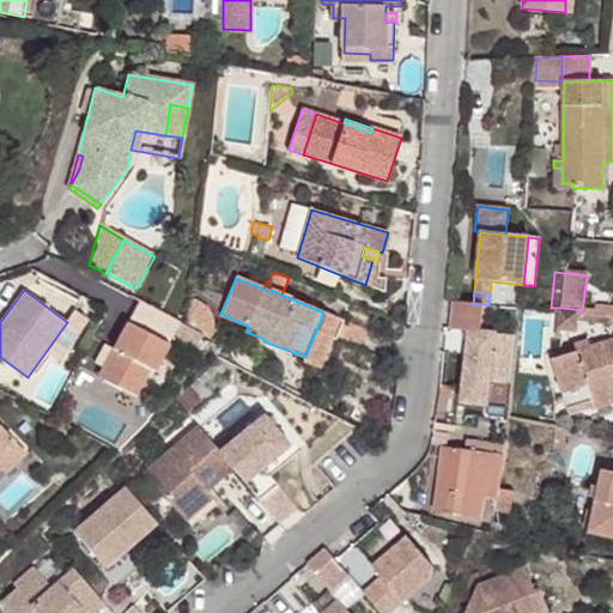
[(188,299),(186,326),(208,338),(208,333),(210,329),(210,326),(210,323),(210,320),(208,316),(207,313),(206,310),(204,308),(201,305),(198,303),(195,302),(192,301),(188,299)]
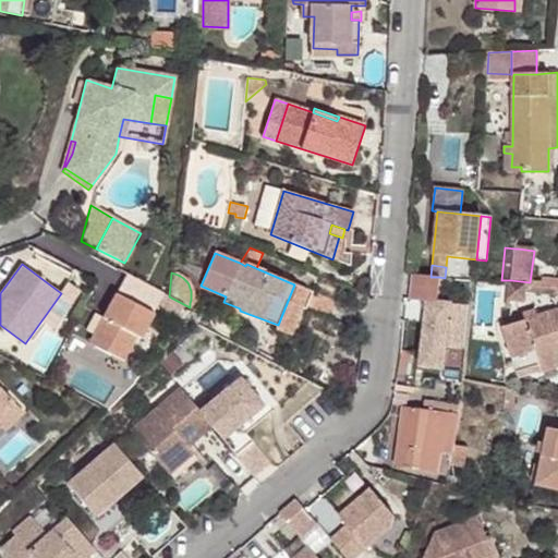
[(412,275),(409,299),(435,302),(436,302),(439,277),(431,277),(412,275)]
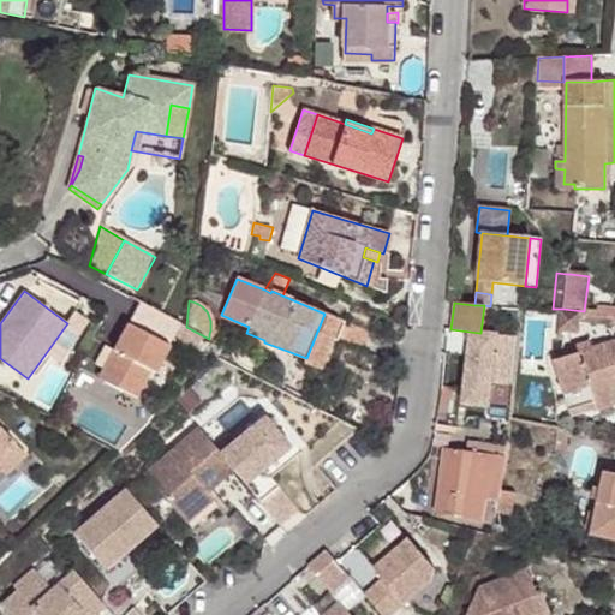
[(584,311),(563,309),(562,330),(580,332),(580,314),(584,314),(584,311)]
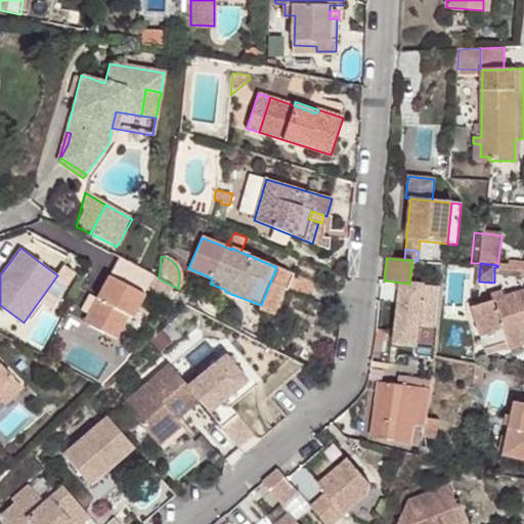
[(276,267),(261,305),(260,310),(273,316),(285,290),(291,272),(276,267)]
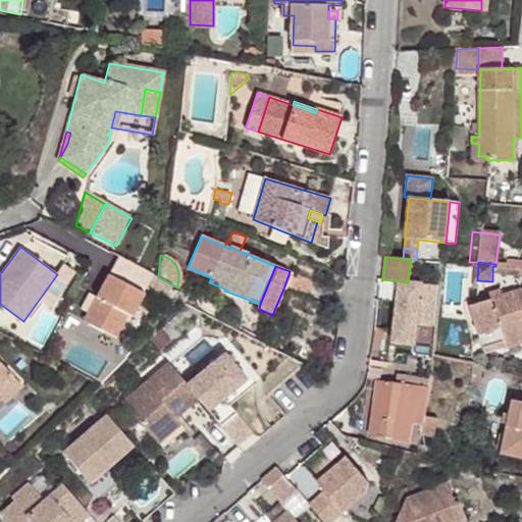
[(156,278),(142,270),(135,283),(162,299),(170,285),(156,278)]
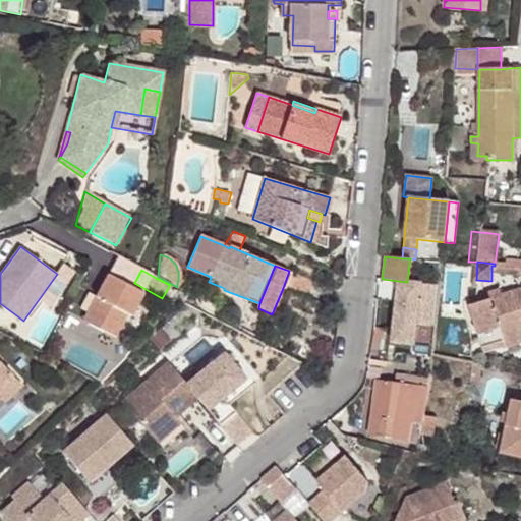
[(308,280),(289,271),(283,288),(301,296),(308,280)]
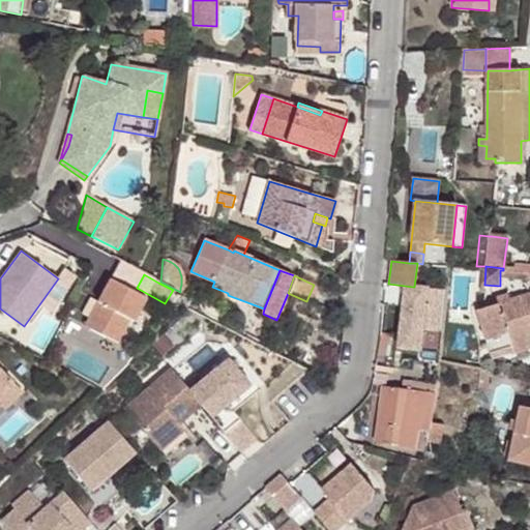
[(85,326),(117,344),(130,319),(134,321),(146,298),(111,280),(85,326)]
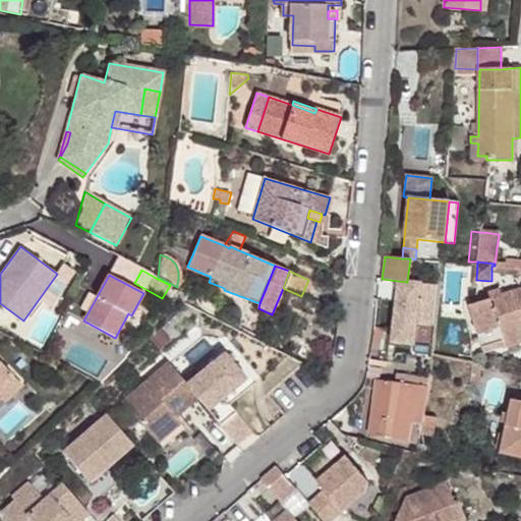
[(382,279),(382,286),(405,289),(406,282),(382,279)]
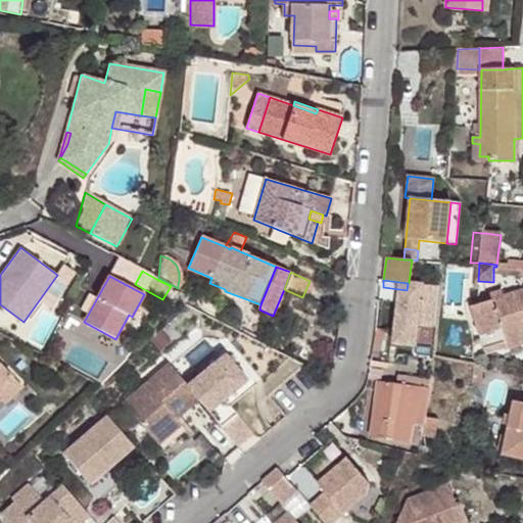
[(209,283),(209,299),(219,304),(225,291),(225,289),(209,283)]
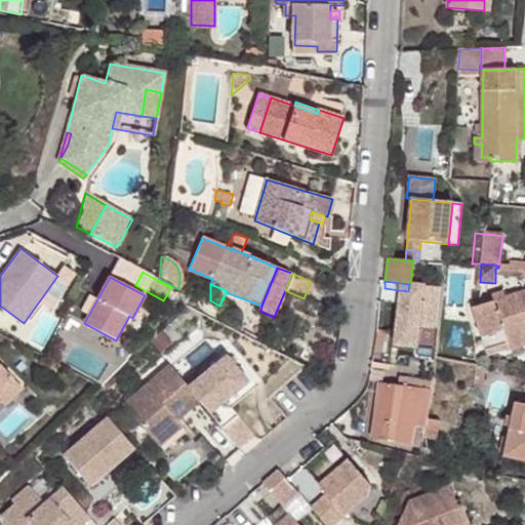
[(472,309),(485,351),(506,344),(509,351),(524,345),(524,290),(494,300),(494,303),(472,309)]
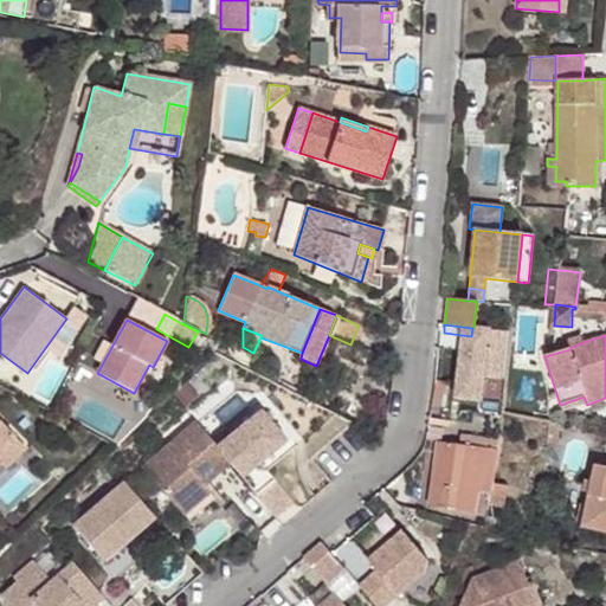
[(94,380),(130,400),(134,393),(97,373),(94,380)]
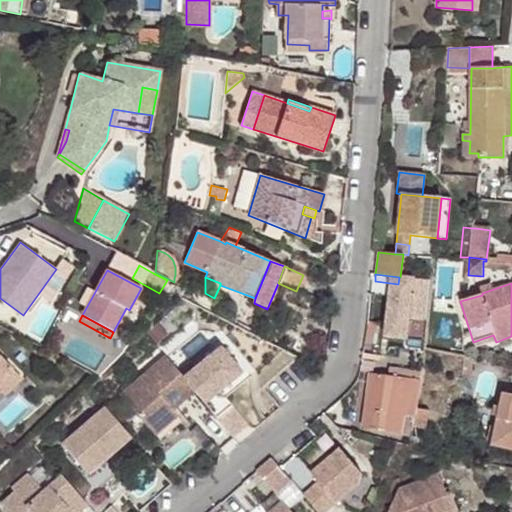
[(367,324),(364,343),(372,344),(376,323),(367,322),(367,324)]
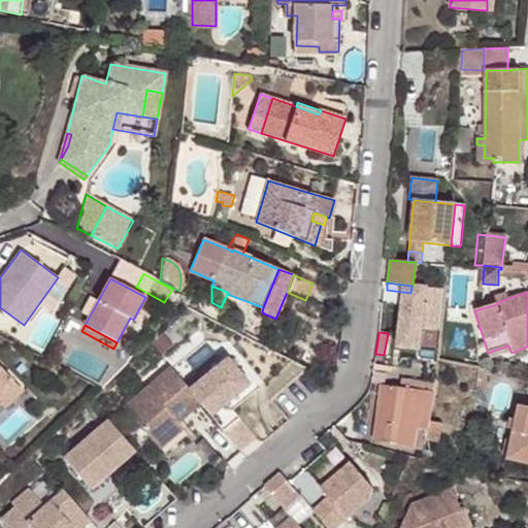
[(225,357),(187,389),(198,402),(209,415),(223,430),(238,417),(231,408),(225,401),(246,383),(225,357)]
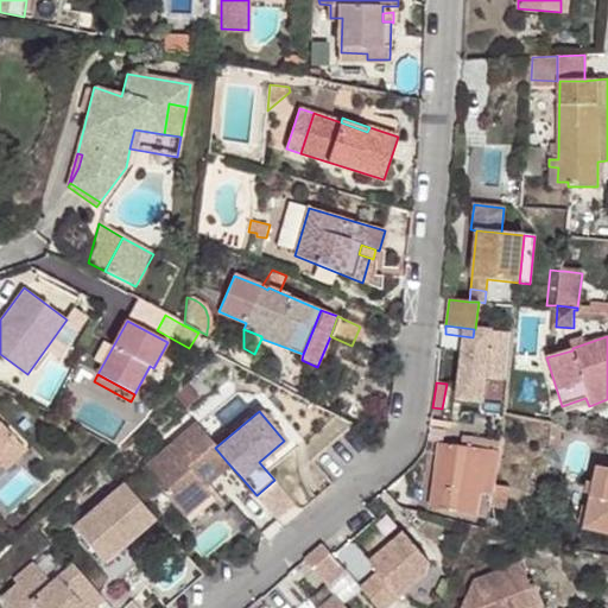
[(0,466),(0,467),(7,474),(12,477),(33,457),(0,423),(0,466)]
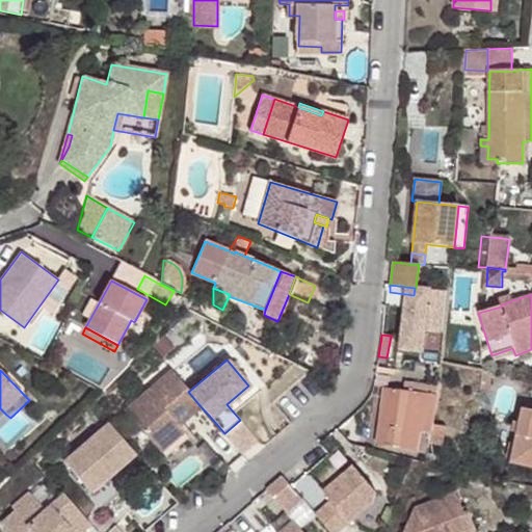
[(170,370),(124,410),(163,456),(187,436),(177,425),(200,405),(188,392),(185,388),(170,370)]
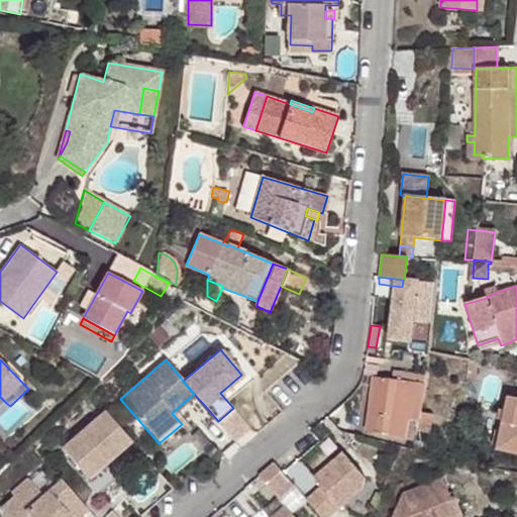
[(478,364),(469,362),(467,383),(476,384),(478,364)]
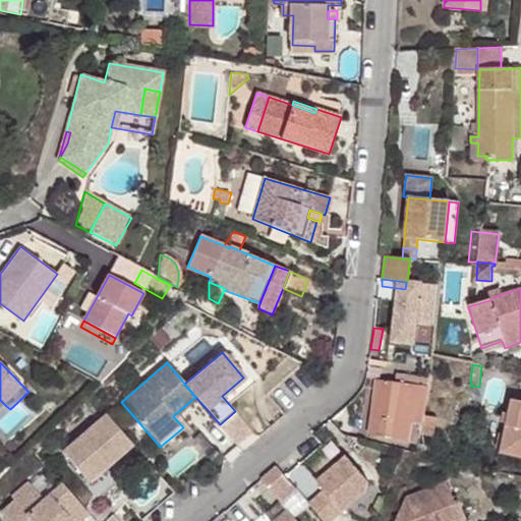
[(400,374),(399,383),(426,387),(428,379),(400,374)]
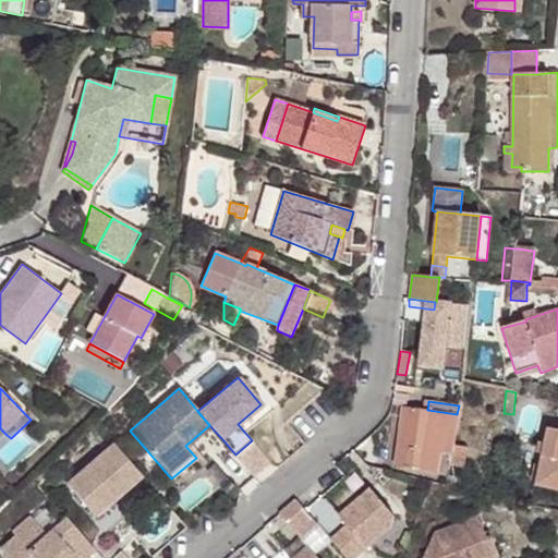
[(403,407),(395,465),(436,473),(439,452),(447,453),(451,453),(452,446),(457,414),(427,410),(403,407)]
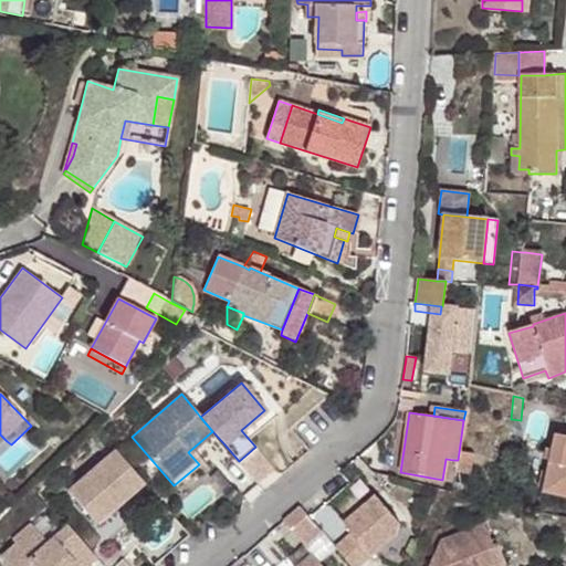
[(565,437),(556,435),(544,492),(565,496),(565,437)]
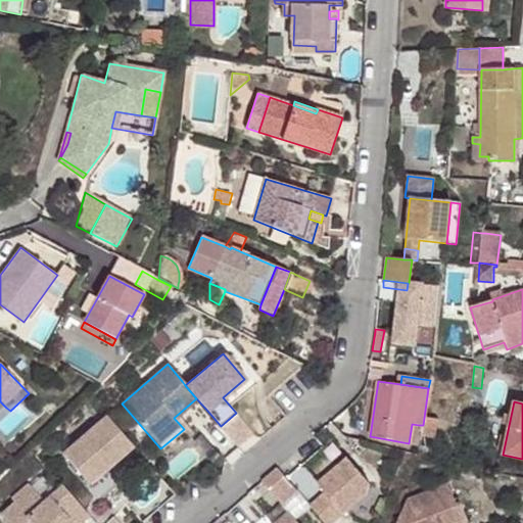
[(236,413),(221,426),(237,445),(253,433),(236,413)]
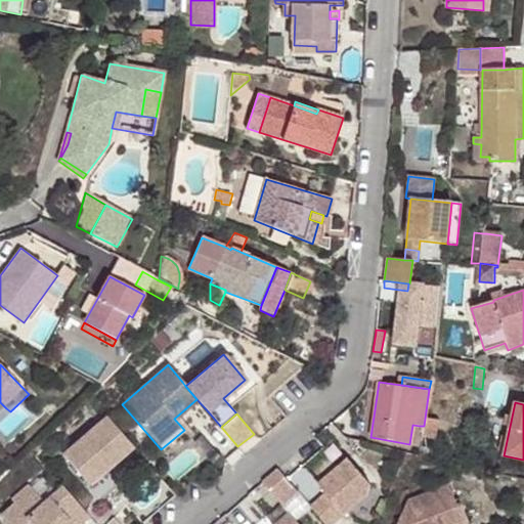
[(107,419),(62,456),(87,486),(132,447),(107,419)]
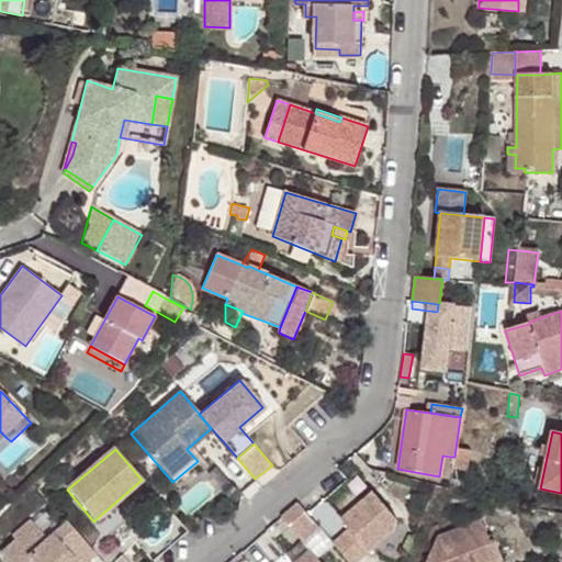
[(454,457),(453,459),(468,461),(471,450),(456,449),(454,457)]
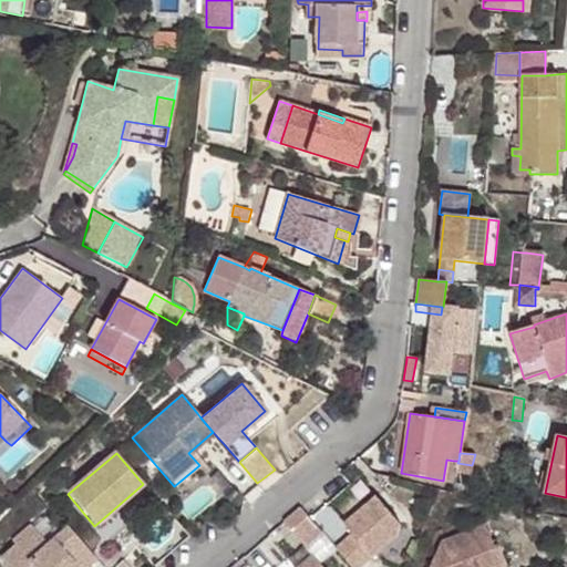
[(443,481),(450,481),(454,461),(446,460),(443,481)]
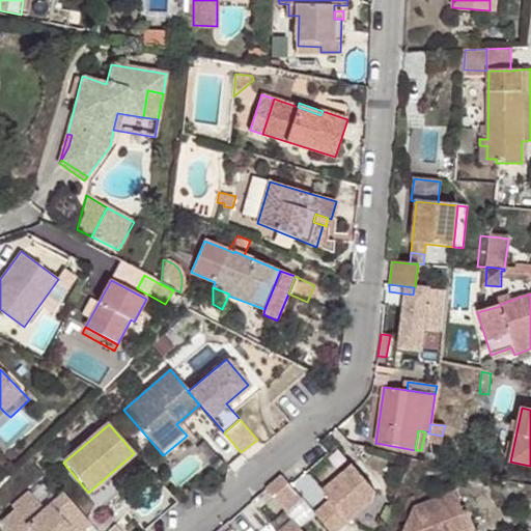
[(428,434),(426,443),(441,445),(442,436),(428,434)]
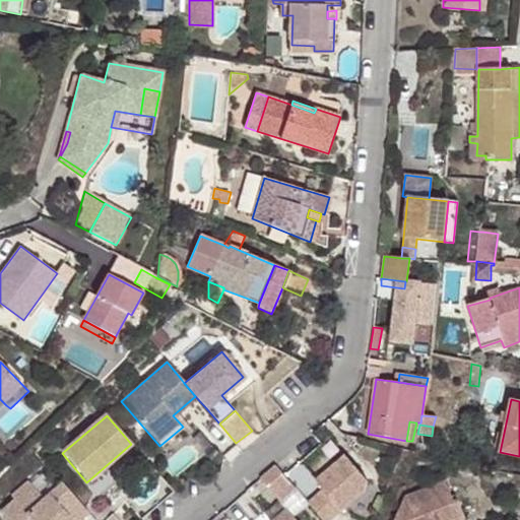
[(300,461),(283,474),(296,489),(322,519),(329,519),(360,495),(365,479),(344,455),(335,463),(316,479),(311,474),(300,461)]
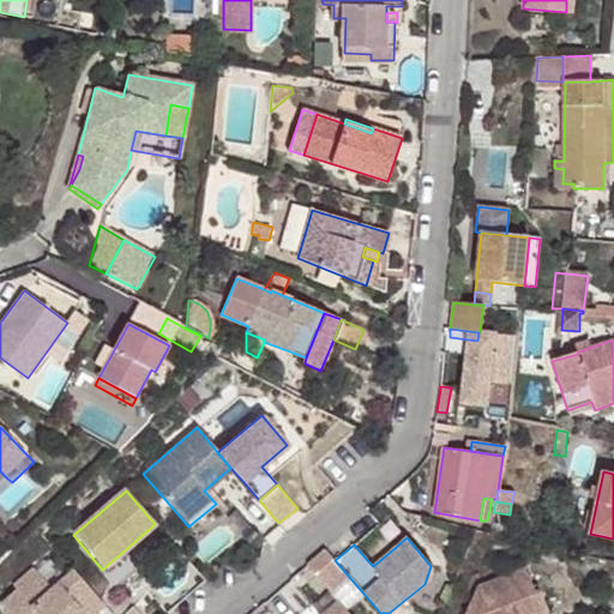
[(367,560),(373,566),(396,547),(391,540),(367,560)]
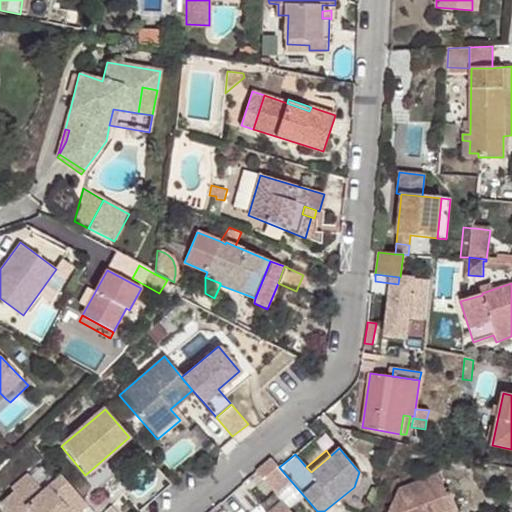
[(271,458),(256,471),(276,495),(291,481),(279,467),(271,458)]
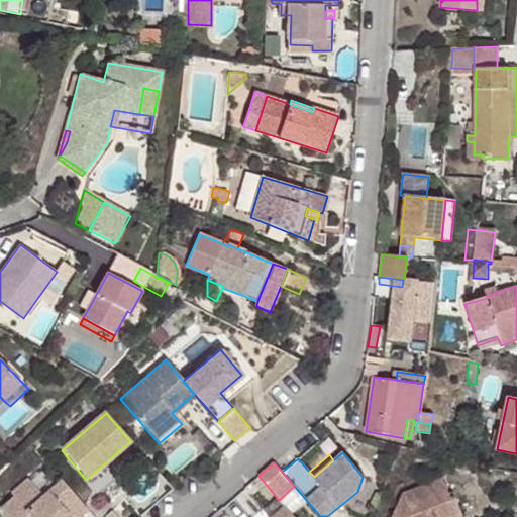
[(92,516),(63,482),(45,497),(30,479),(11,496),(14,500),(5,509),(11,516),(92,516)]
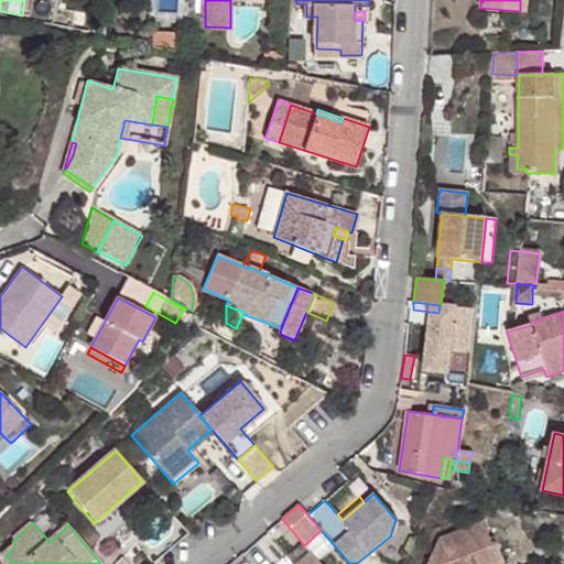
[(483,522),(440,540),(429,563),(498,563),(505,562),(496,543),(491,544),(483,522)]
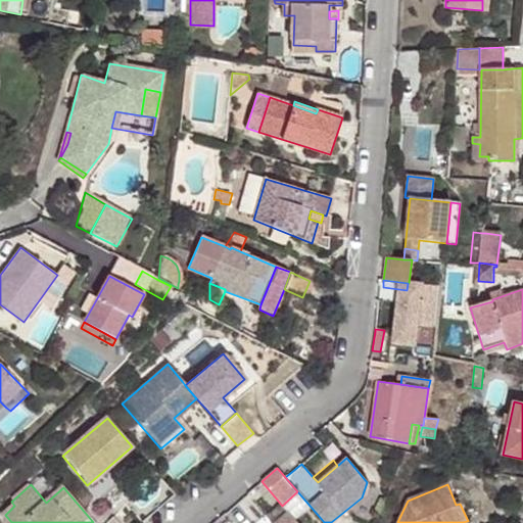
[(295,522),(288,513),(276,522),(295,522)]
